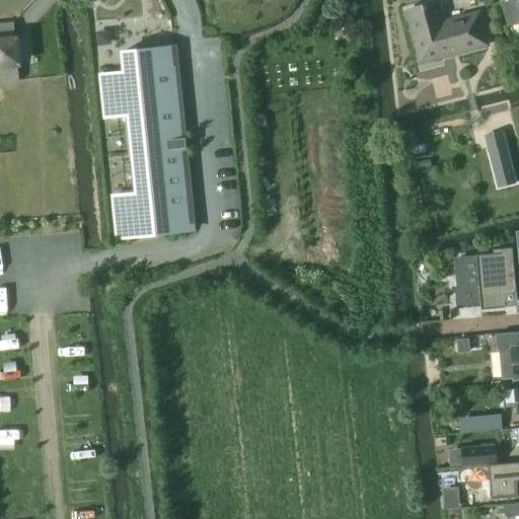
[(518,0),(503,0),(510,26),(518,23),(518,0)]
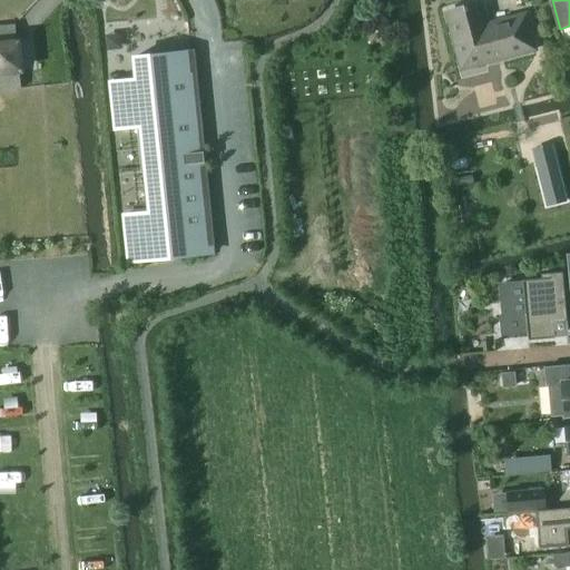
[(463,67),(533,48),(524,17),(487,28),(480,5),(449,12),(463,67)]
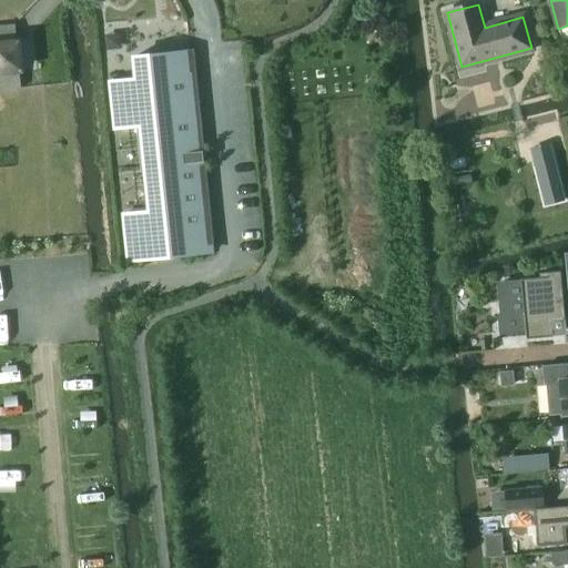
[(0,27),(0,90),(21,88),(16,26),(0,27)]
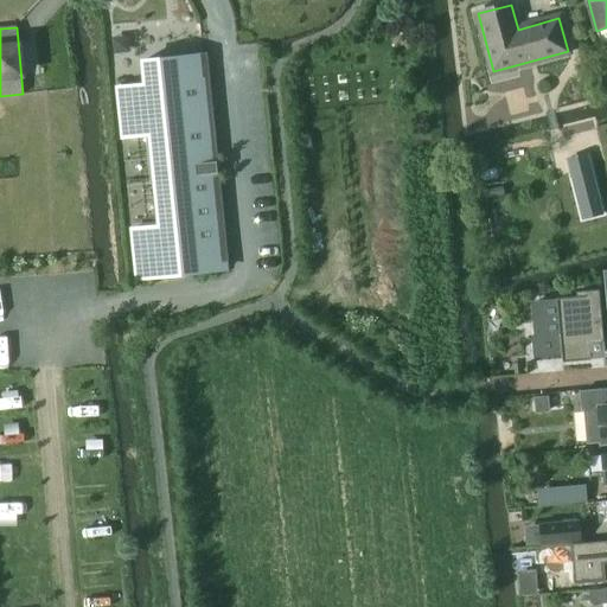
[(229,272),(208,53),(140,61),(142,83),(115,87),(120,141),(147,138),(157,225),(129,228),(134,281),(229,272)]
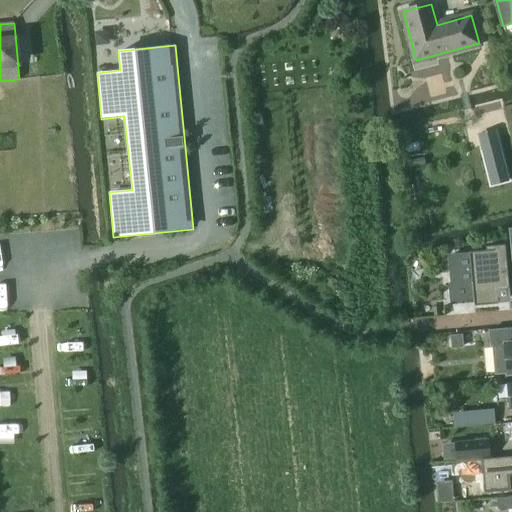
[(510,182),(500,143),(482,148),(492,187),(510,182)]
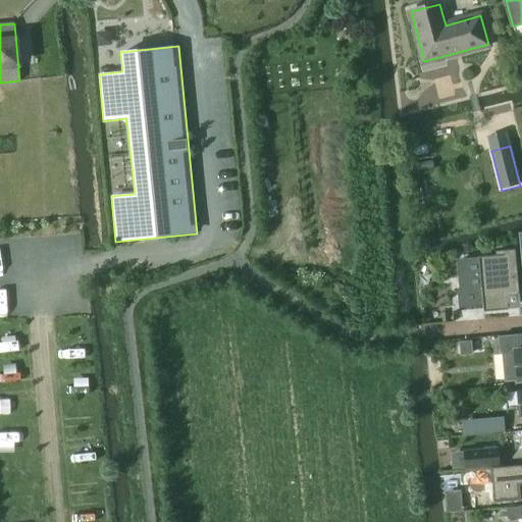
[(480,258),(458,260),(460,291),(458,291),(459,308),(484,306),(485,311),(508,309),(507,295),(519,294),(515,250),(497,252),(497,257),(480,258)]
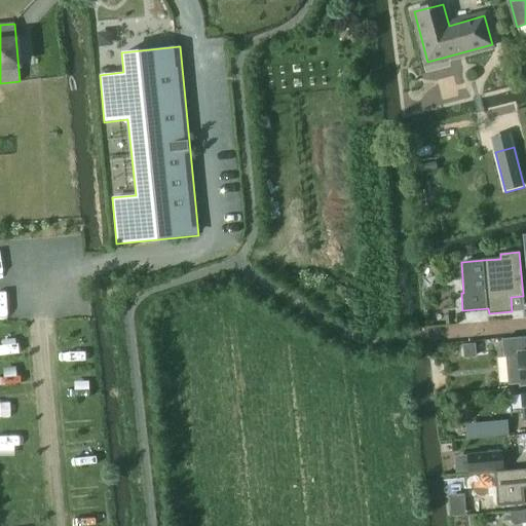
[(525,337),(502,340),(503,355),(517,354),(520,386),(525,385),(525,337)]
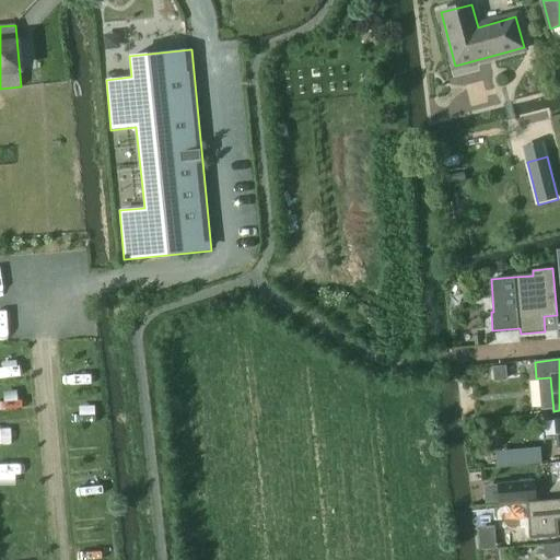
[(505,366),(492,368),(493,381),(506,380),(505,366)]
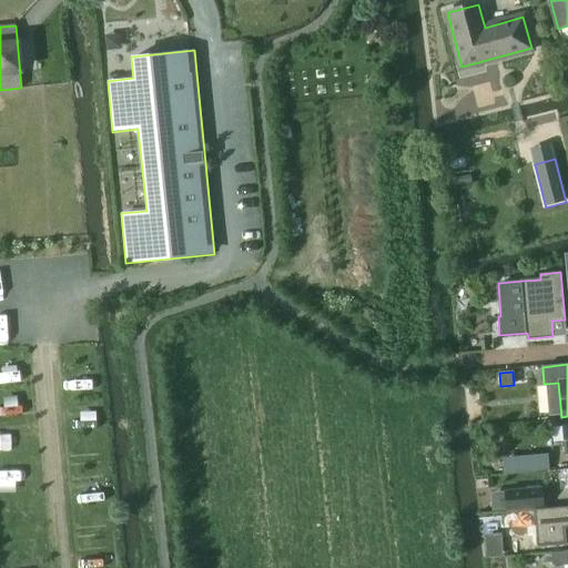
[(548,455),(525,457),(527,473),(549,470),(548,455)]
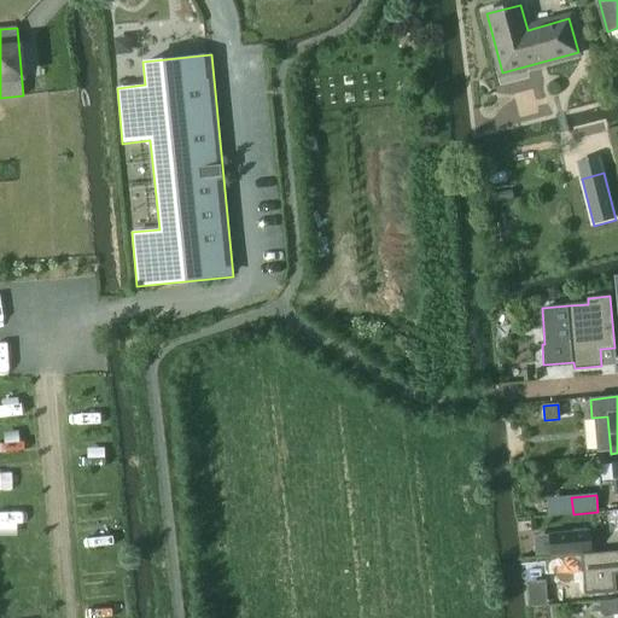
[(588,534),(552,536),(554,553),(589,551),(588,534)]
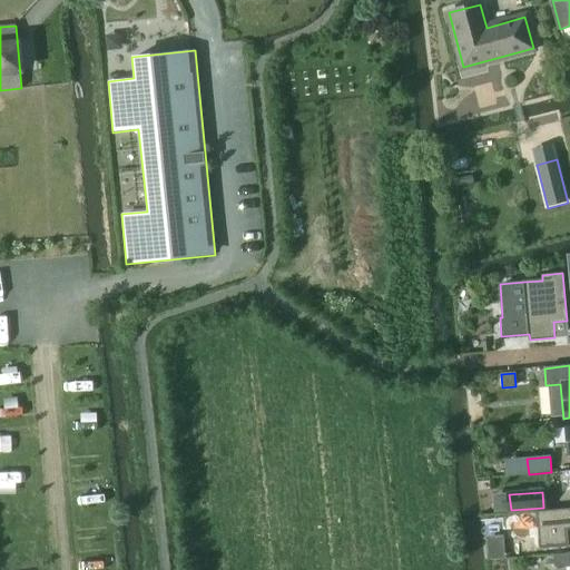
[(569,509),(537,512),(540,549),(569,546),(568,530),(569,529),(569,509)]
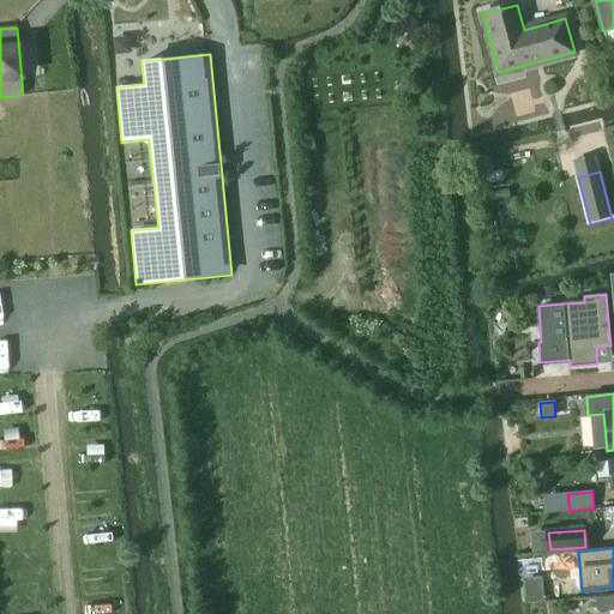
[(545,590),(525,591),(525,605),(546,602),(545,590)]
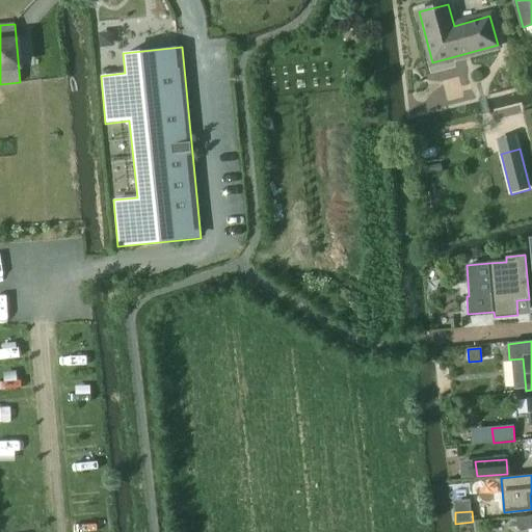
[(531,516),(516,519),(517,530),(531,528),(531,516)]
